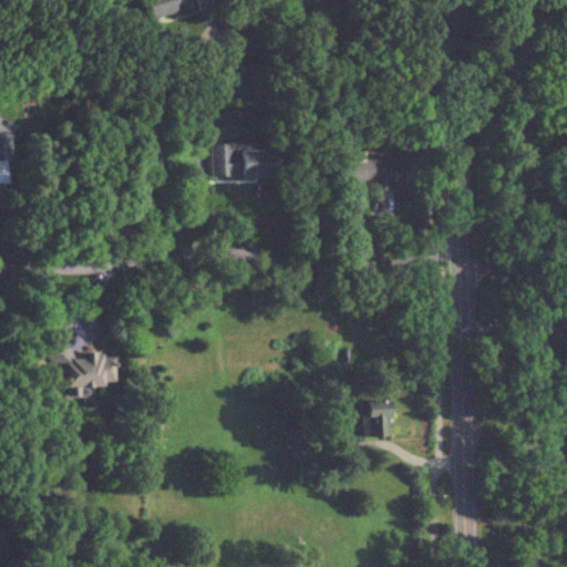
[(207,177),(268,177),(268,147),(207,147),(207,177)]
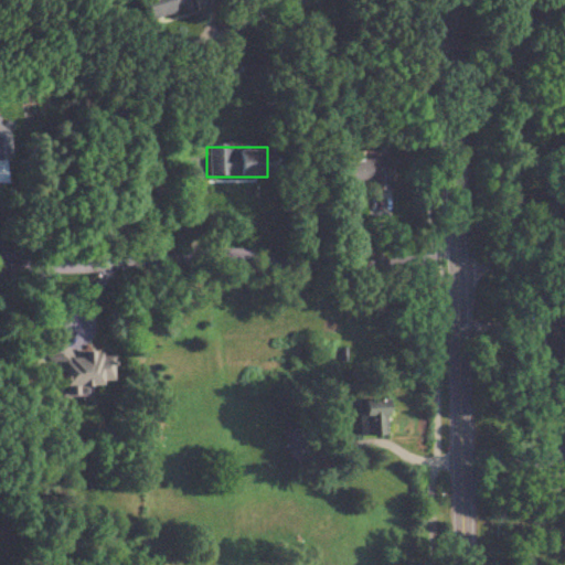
[(360,192),(388,191),(388,167),(380,168),(379,158),(327,159),(328,188),(360,187),(360,192)]
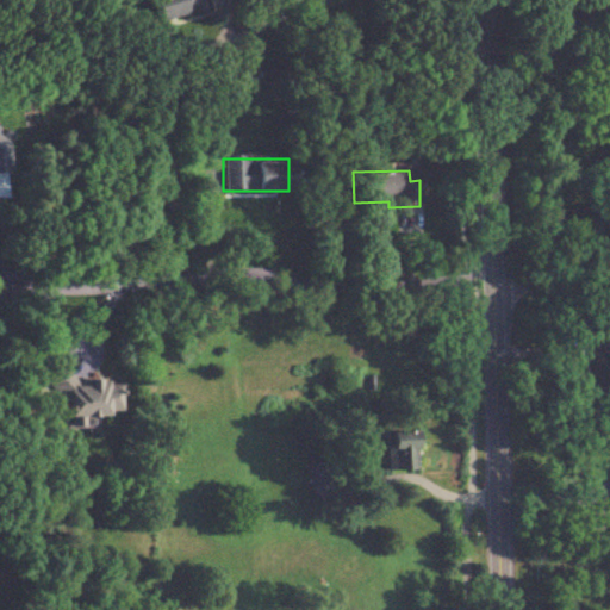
[(44,373),(44,391),(61,391),(61,415),(116,414),(116,385),(103,385),(101,374),(51,374),(51,373),(44,373)]
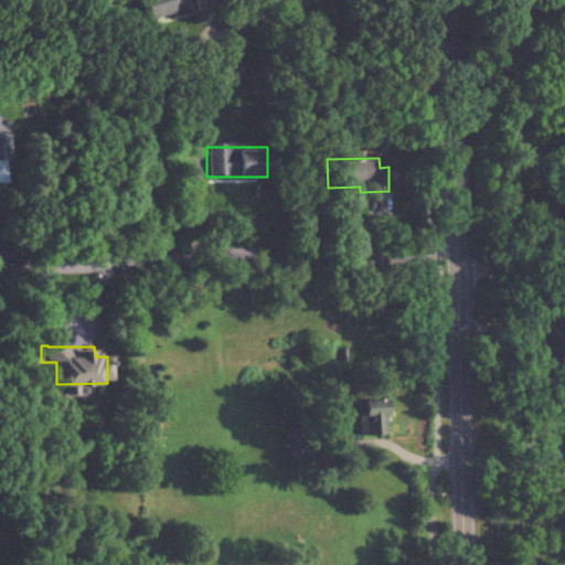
[(355,398),(355,434),(383,434),(383,398),(355,398)]
